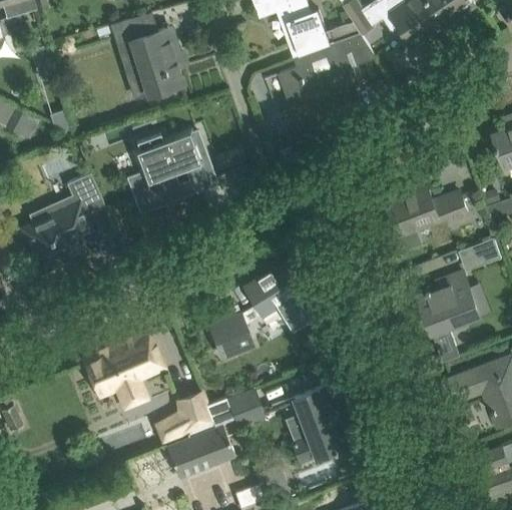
[(0,0),(0,9),(4,8),(29,0),(0,0)]
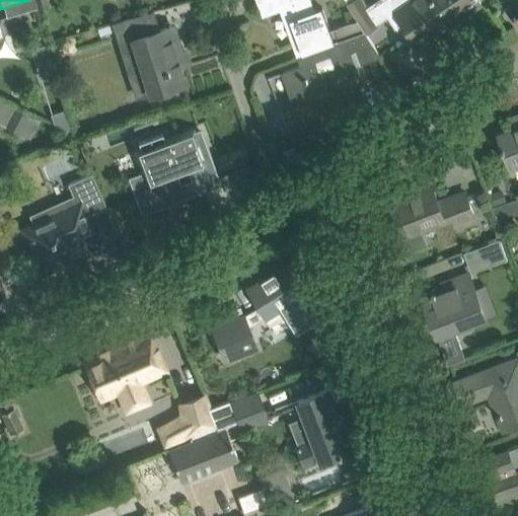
[(34,0),(29,0),(4,8),(7,19),(39,10),(34,0)]
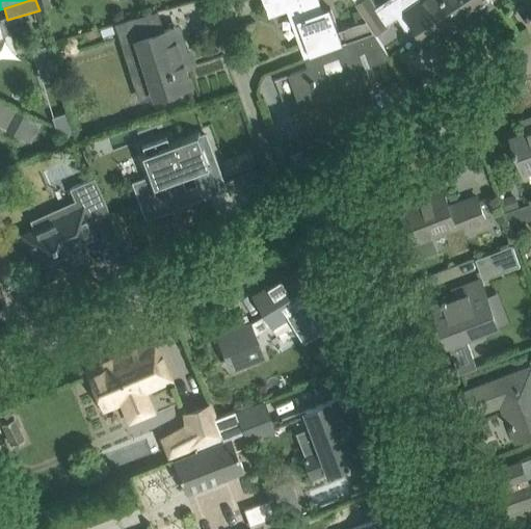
[(48,0),(35,0),(40,10),(51,7),(48,0)]
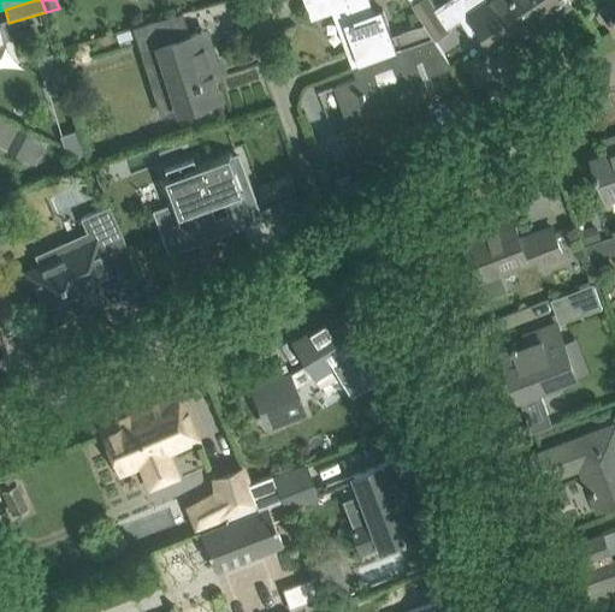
[(426,25),(413,30),(391,39),(383,15),(373,17),(367,0),(307,0),(315,23),(342,13),(355,53),(333,60),(335,63),(367,52),(371,64),(413,48),(435,41),(436,41),(426,25)]
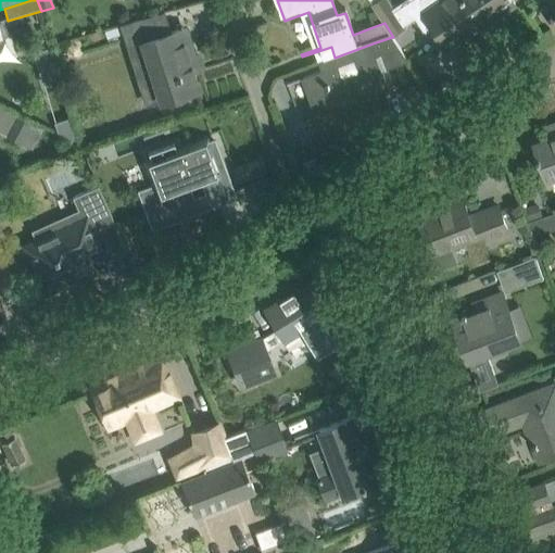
[(386,0),(383,2),(375,8),(378,12),(385,23),(393,37),(407,28),(405,26),(415,20),(425,34),(434,27),(450,51),(483,28),(465,1),(464,0),(414,0),(396,12),(395,10),(388,0),(386,0)]
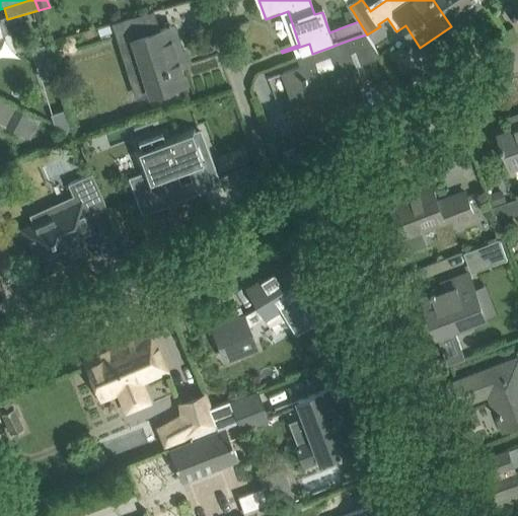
[(435,0),(434,1),(451,26),(482,6),(477,0),(435,0)]
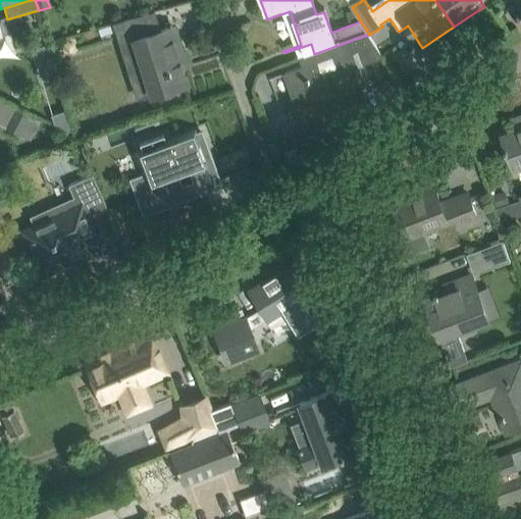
[(34,20),(22,23),(25,35),(37,32),(34,20)]
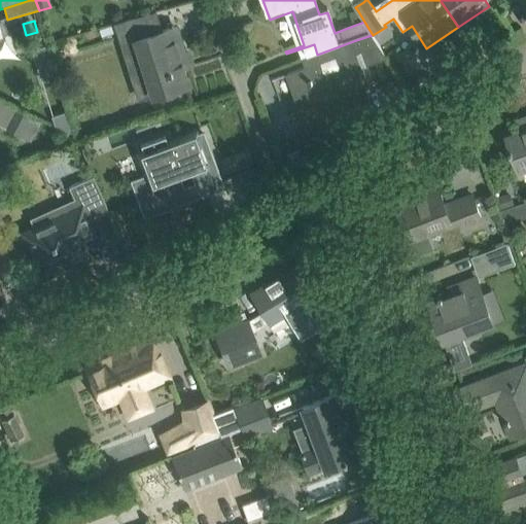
[(170,31),(135,42),(121,46),(130,72),(143,68),(153,100),(188,89),(170,31)]
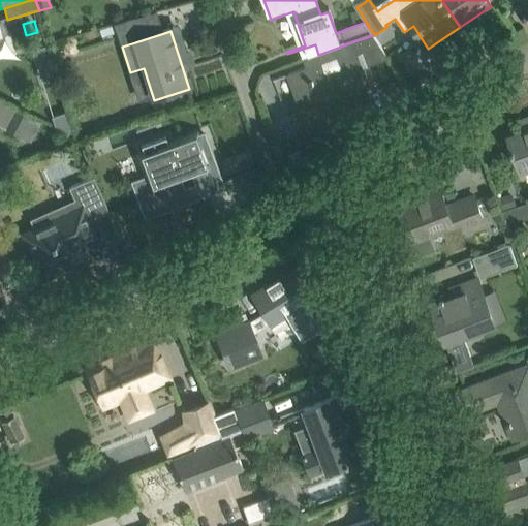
[(364,55),(368,67),(390,59),(374,35),(373,35),(354,41),(360,57),(364,55)]
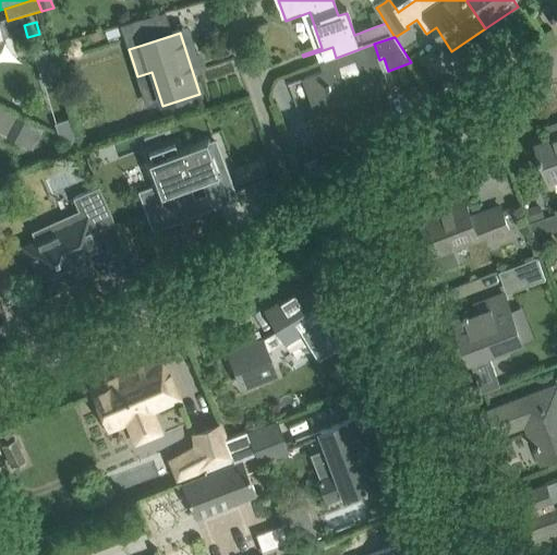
[(374,44),(336,58),(321,63),(321,64),(324,63),(327,72),(305,80),(306,82),(309,81),(318,110),(343,101),(343,99),(352,96),(353,99),(354,99),(353,96),(388,84),(379,60),(374,44)]
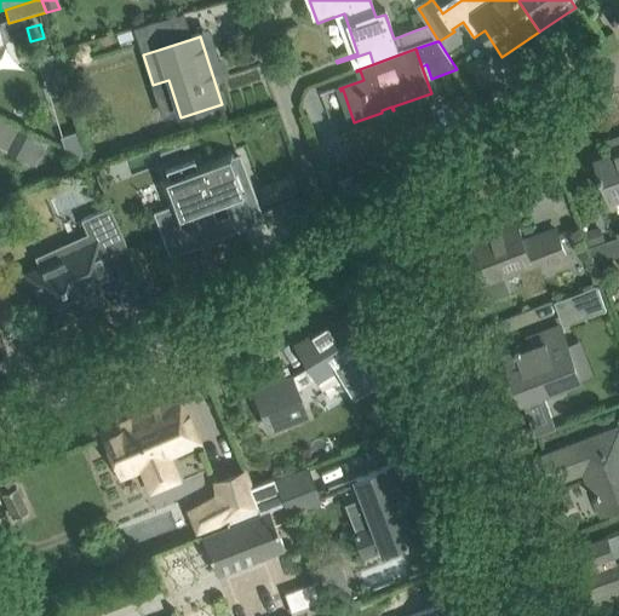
[(51,104),(39,116),(44,125),(50,130),(57,130),(62,128),(64,124),(64,119),(63,114),(61,111),(51,104)]
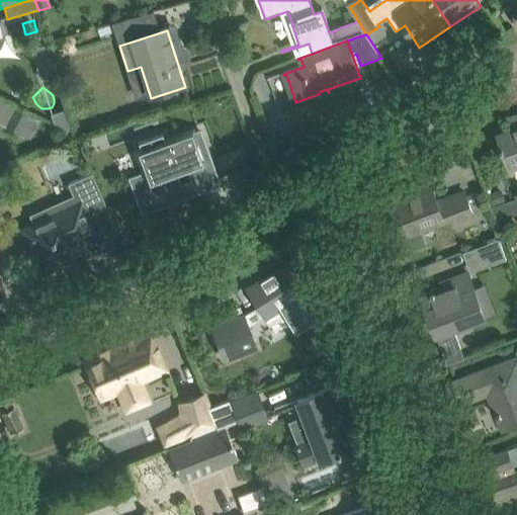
[(9,130),(21,135),(31,140),(40,120),(17,110),(9,130)]
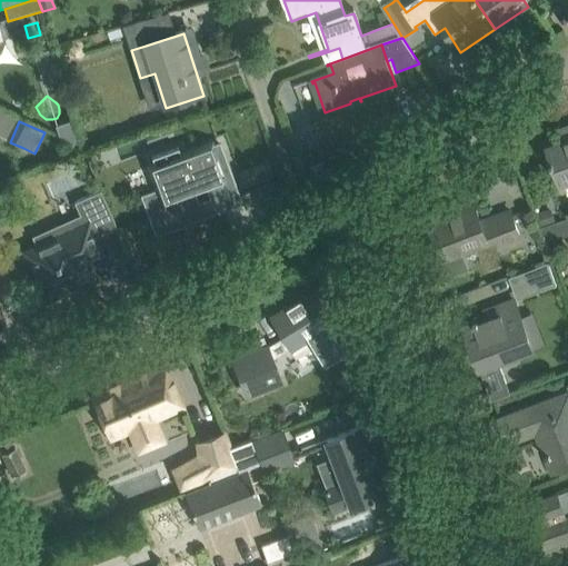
[(70,123),(56,128),(60,140),(72,147),(77,146),(70,123)]
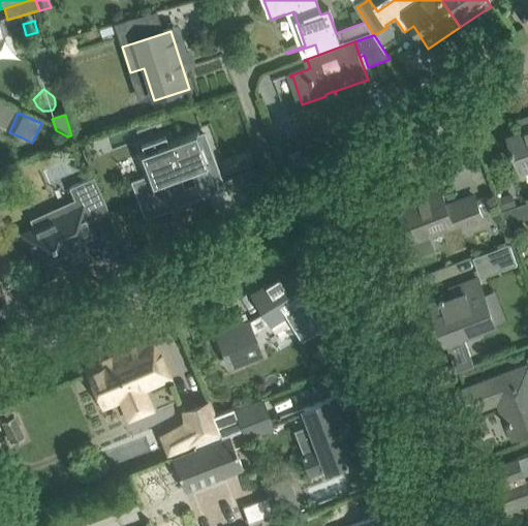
[(513,153),(514,157),(516,157),(523,177),(527,175),(527,134),(510,141),(515,152),(513,153)]
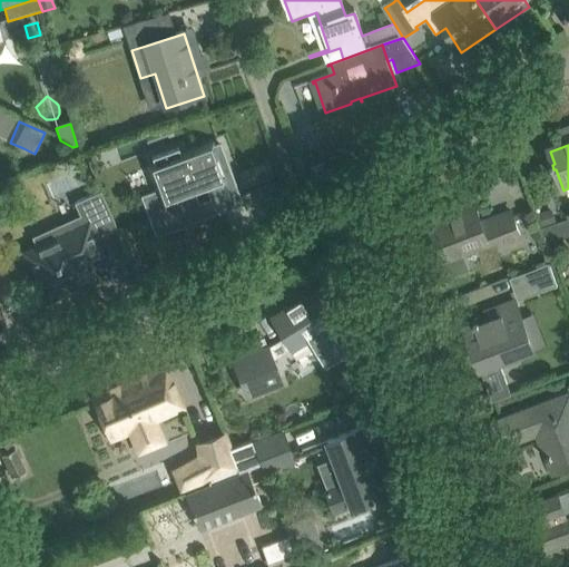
[(143,199),(149,216),(157,237),(192,224),(188,216),(231,201),(224,183),(233,179),(219,147),(183,160),(178,150),(153,160),(164,192),(143,199)]
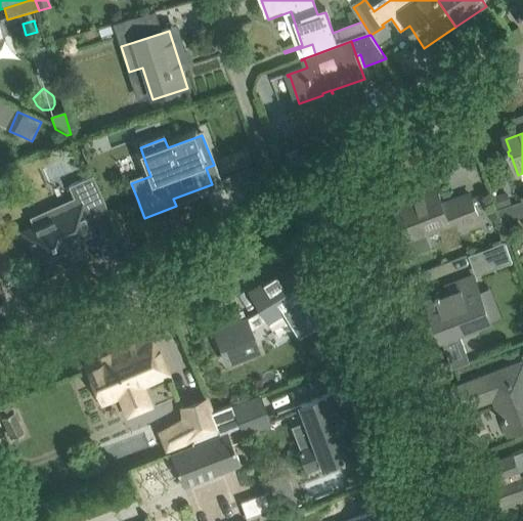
[(285,157),(291,175),(305,170),(299,153),(285,157)]
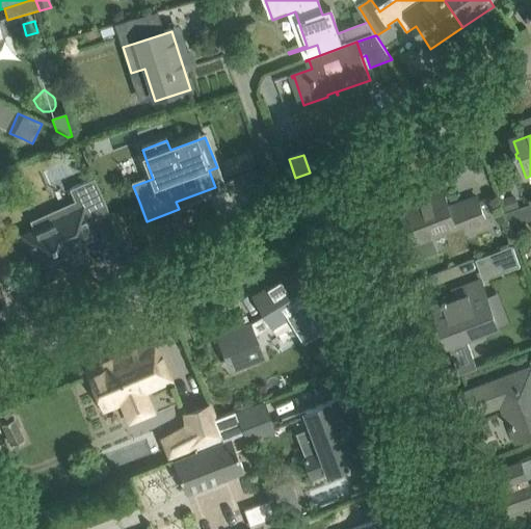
[(38,233),(26,239),(43,276),(81,260),(73,241),(89,233),(86,226),(100,219),(109,215),(95,181),(70,191),(80,214),(64,221),(61,214),(35,226),(38,233)]
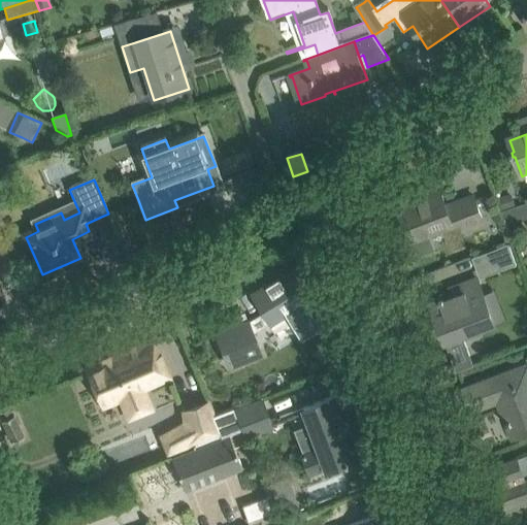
[(512,195),(498,200),(502,212),(516,207),(512,195)]
